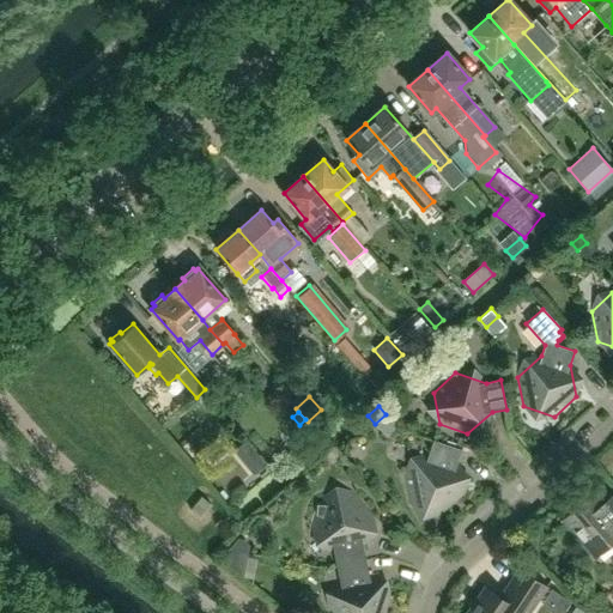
[(463,496),(457,463),(461,450),(434,441),(429,454),(405,475),(411,505),(441,515),(463,496)]
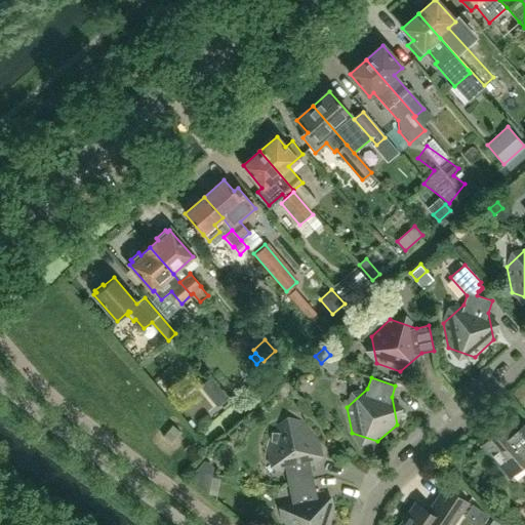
[(286,473),(288,485),(313,480),(311,468),(319,441),(303,421),(276,428),(268,452),(286,473)]
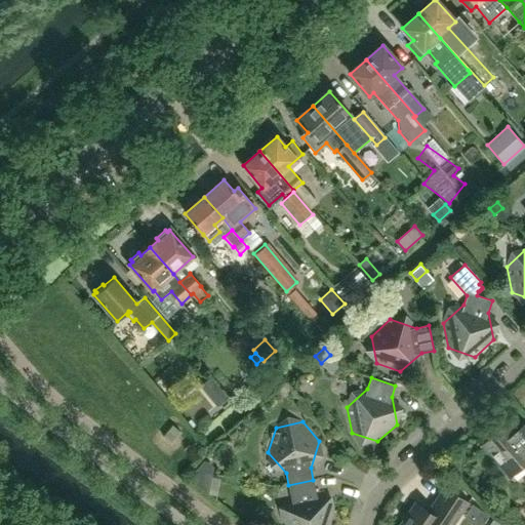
[(524,430),(520,435),(516,435),(507,425),(483,445),(510,476),(524,462),(524,430)]
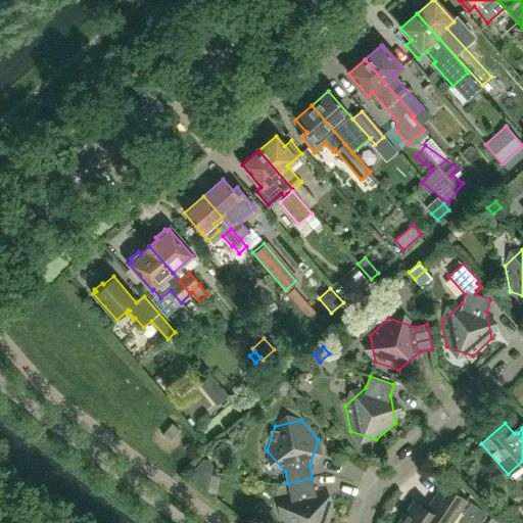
[(203,459),(194,469),(211,472),(212,466),(211,464),(209,460),(203,459)]
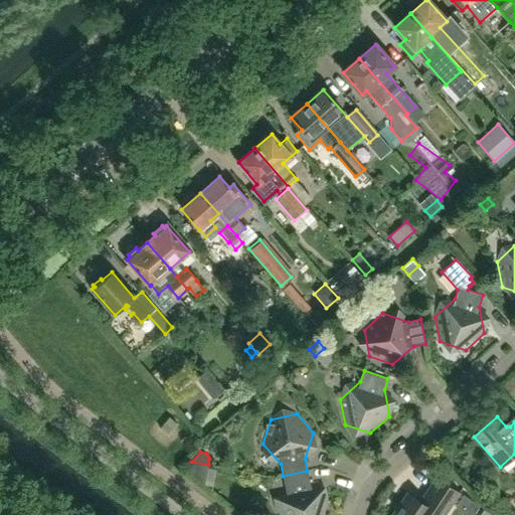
[(191,462),(190,473),(204,485),(208,465),(191,462)]
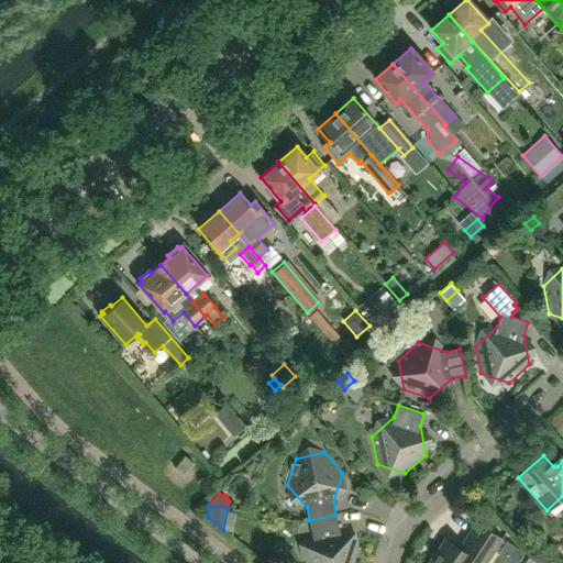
[(339,528),(335,515),(309,520),(312,533),(302,562),(304,562),(354,562),(359,550),(339,528)]
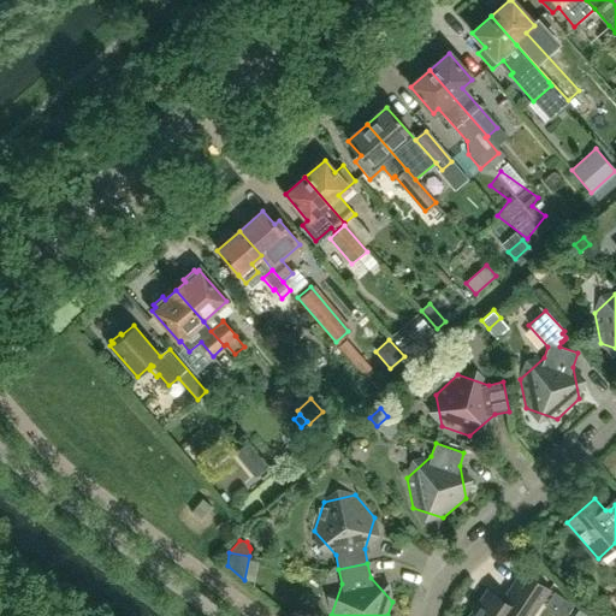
[(532,615),(550,590),(522,570),(502,600),(487,590),(468,615),(532,615)]
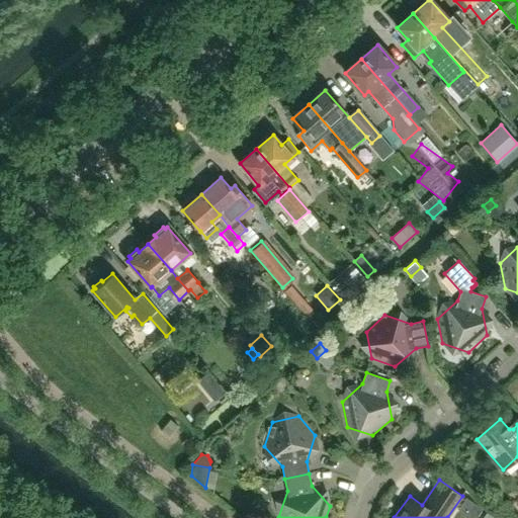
[(466,516),(472,507),(463,500),(456,509),(466,516)]
